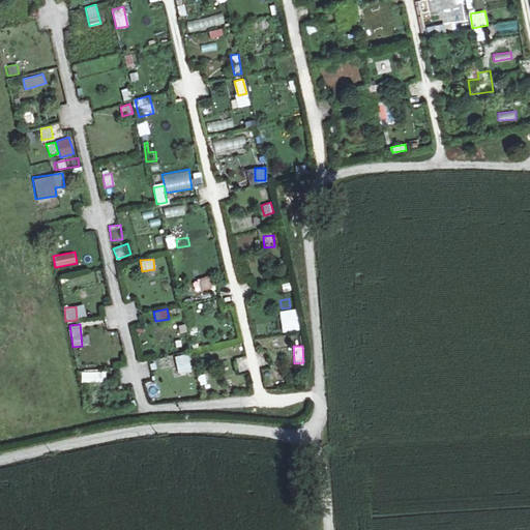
[(179,376),(193,372),(186,352),(173,356),(179,376)]
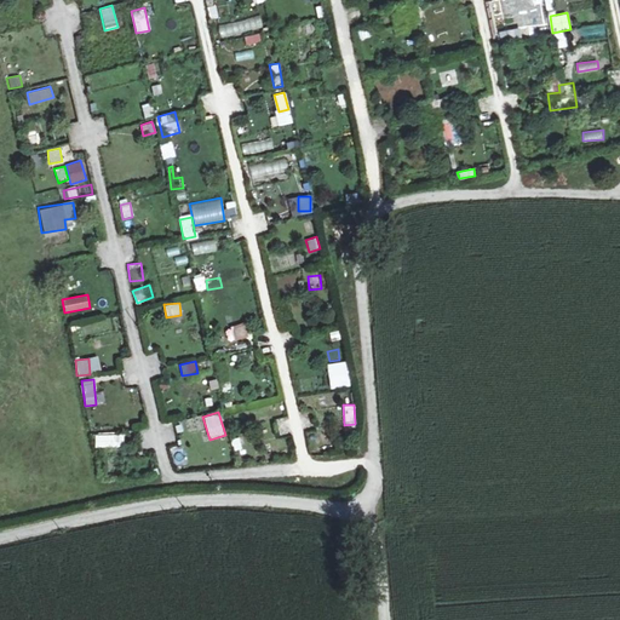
[(93,434),(95,447),(124,446),(122,432),(93,434)]
